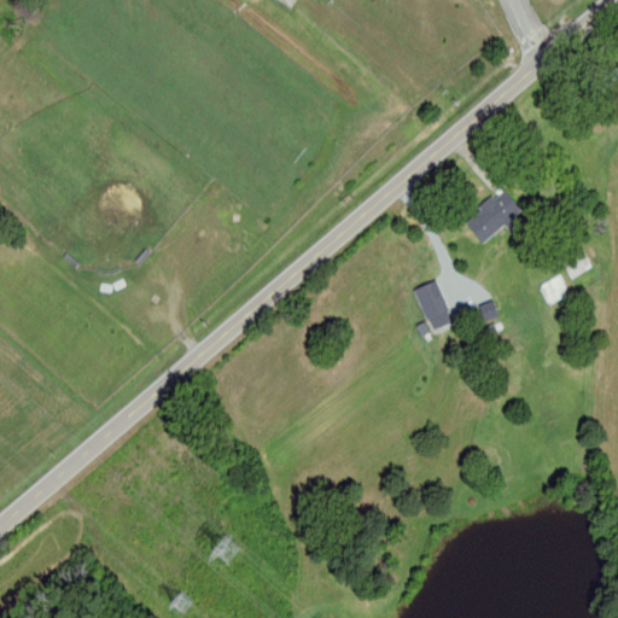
[(519,210),(502,188),(462,220),(479,242),(503,223),(516,240),(526,232),(513,215),(519,210)]
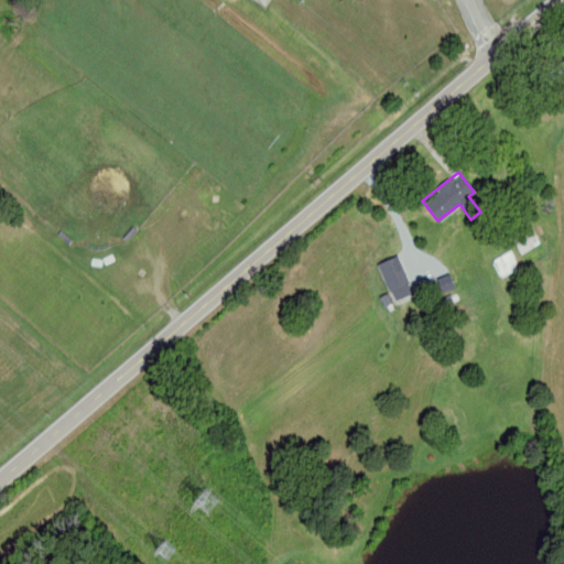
[(510,236),(519,252),(538,243),(529,226),(510,236)]
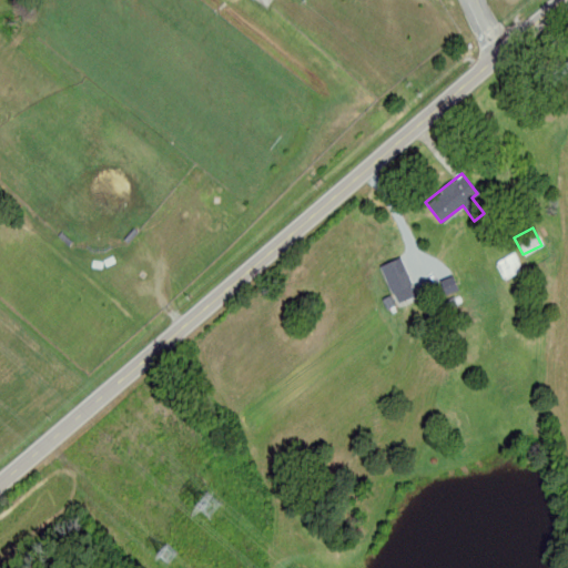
[(521,269),(511,252),(494,262),(503,279),(521,269)]
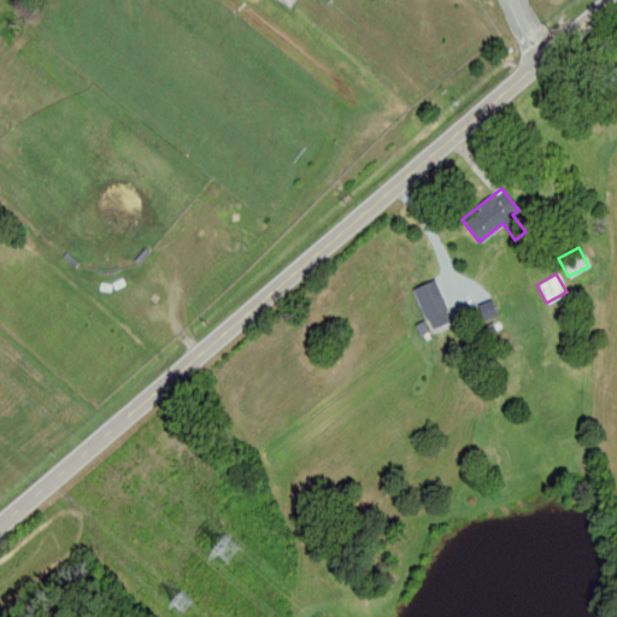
[(416,287),(434,327),(453,317),(435,278),(416,287)]
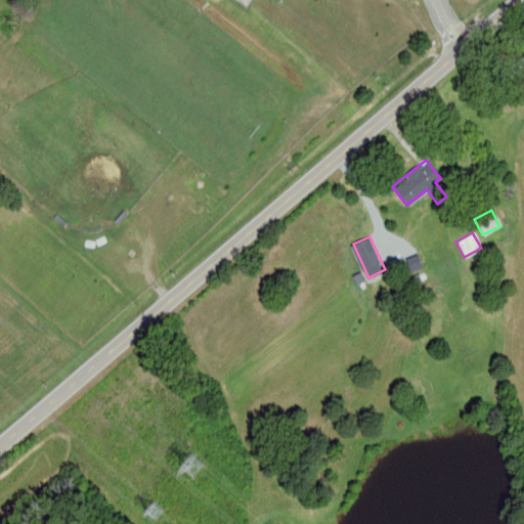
[(410,268),(407,269),(410,273),(425,266),(420,254),(406,260),(410,268)]
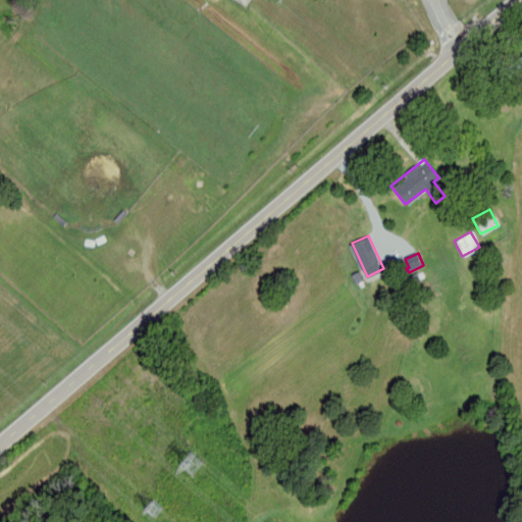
All buildings are outlined.
